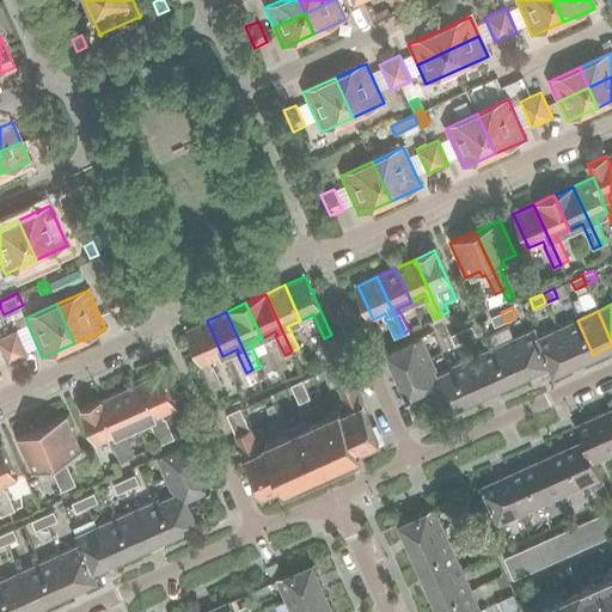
[(495,326),(506,322),(501,312),(490,317),(495,326)]
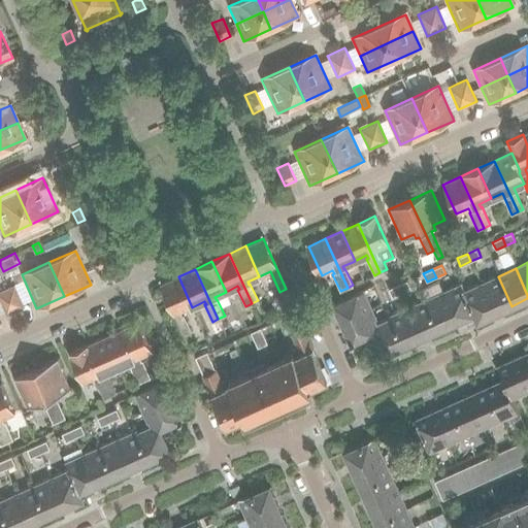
[(192,307),(178,276),(160,285),(183,335),(191,332),(183,316),(182,317),(179,312),(192,307)]
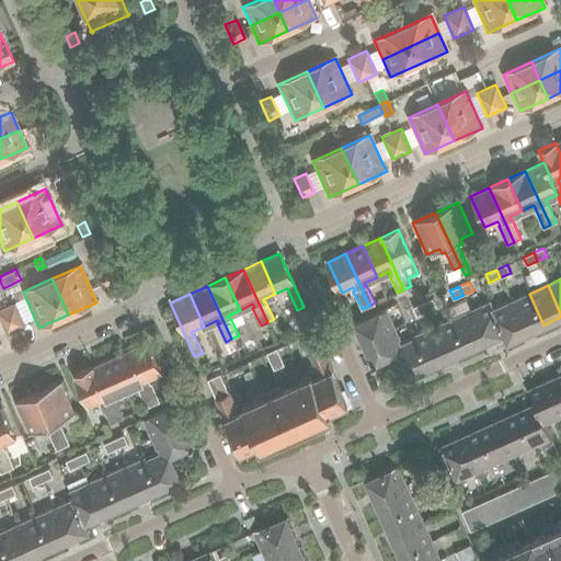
[(529,294),(511,301),(525,334),(544,325),(529,294)]
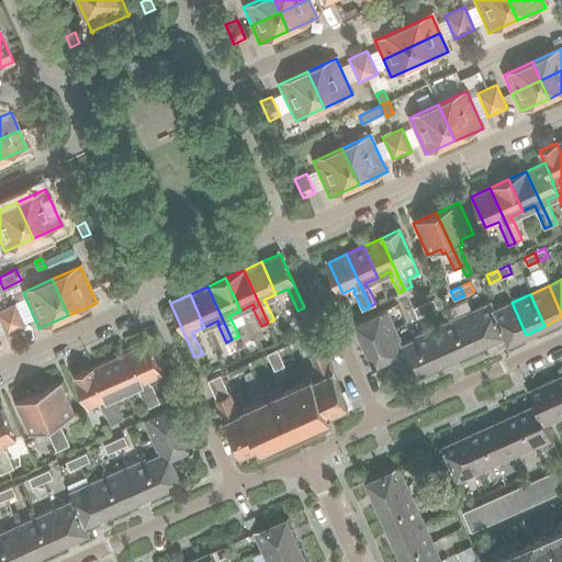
[(436,306),(433,299),(423,303),(426,312),(436,306)]
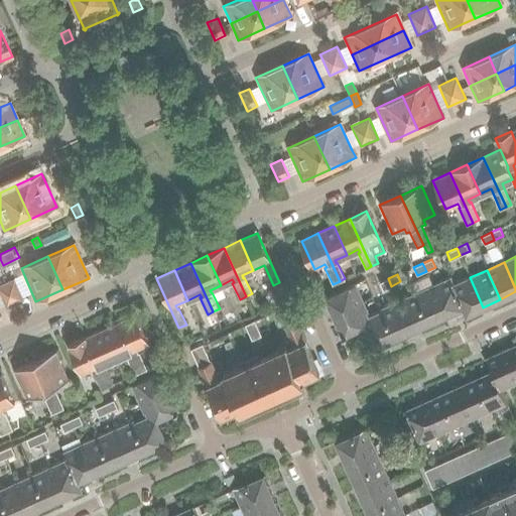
[(470,277),(453,285),(463,307),(466,314),(483,307),(470,277)]
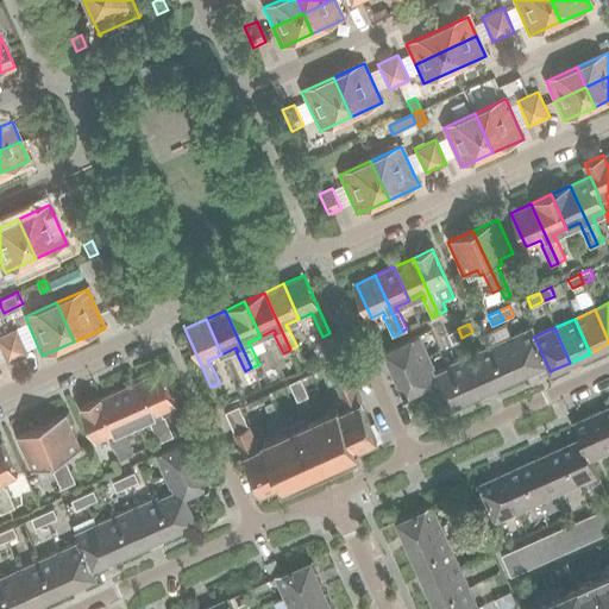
[(27,352),(16,328),(0,334),(0,347),(6,362),(27,352)]
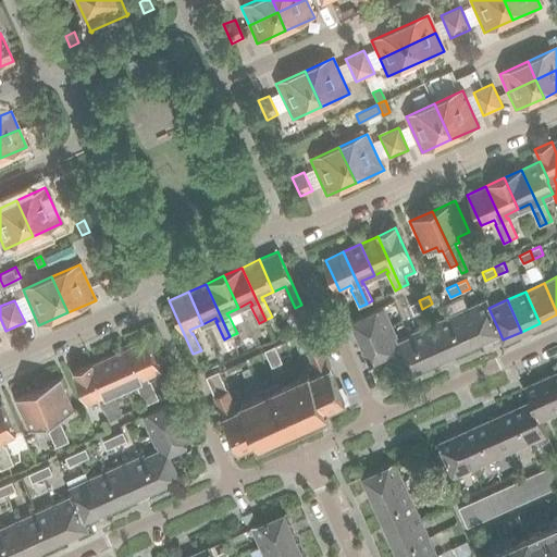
[(422,309),(419,300),(409,305),(412,313),(422,309)]
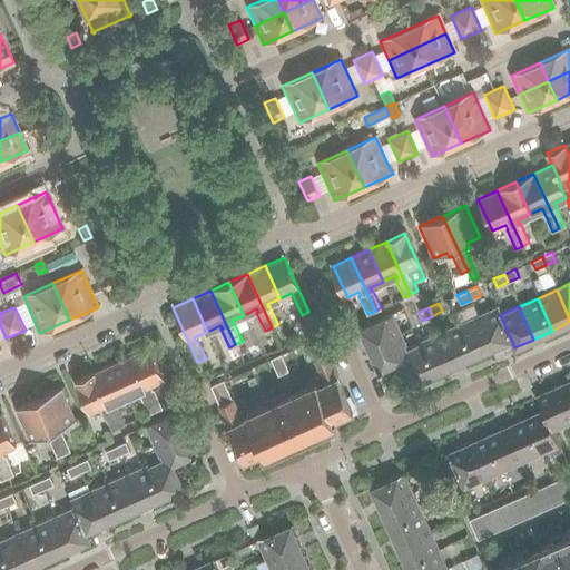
[(497,307),(477,316),(492,349),(511,340),(500,315),(497,307)]
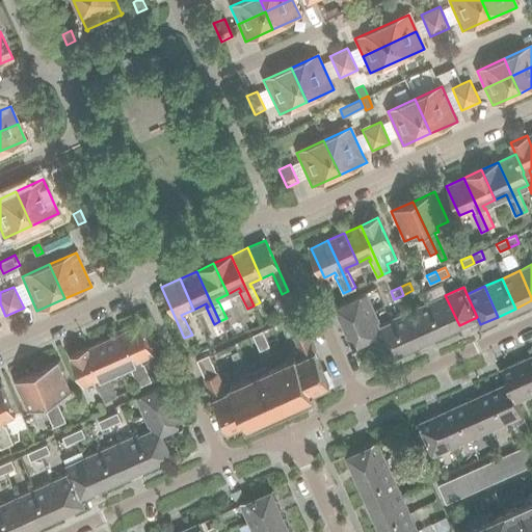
[(353,347),(376,337),(378,327),(372,313),(374,312),(367,294),(336,308),(353,347)]
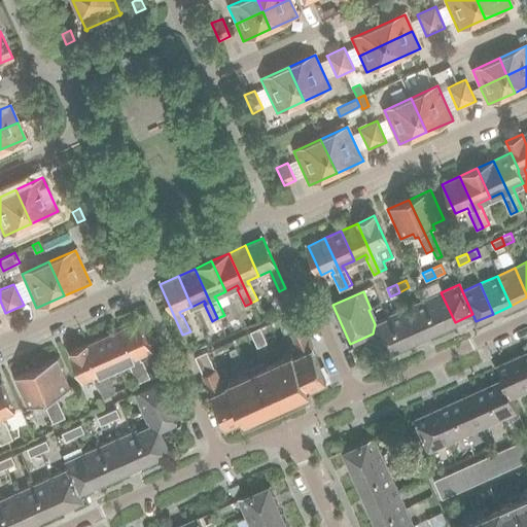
[(441,292),(422,300),(436,330),(455,322),(441,292)]
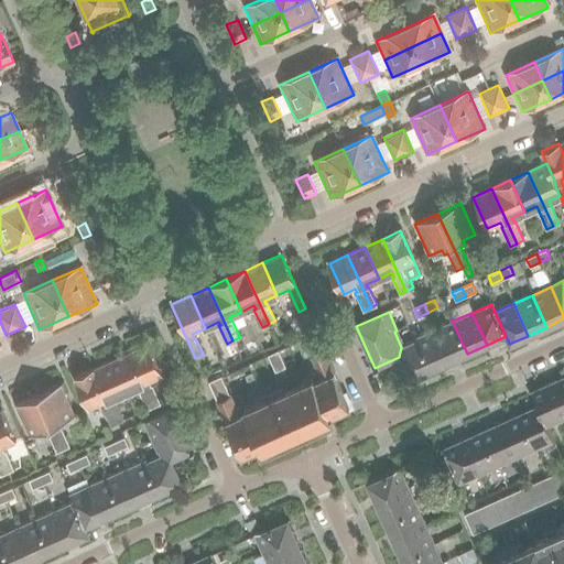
[(452,321),(433,329),(448,362),(467,354),(452,321)]
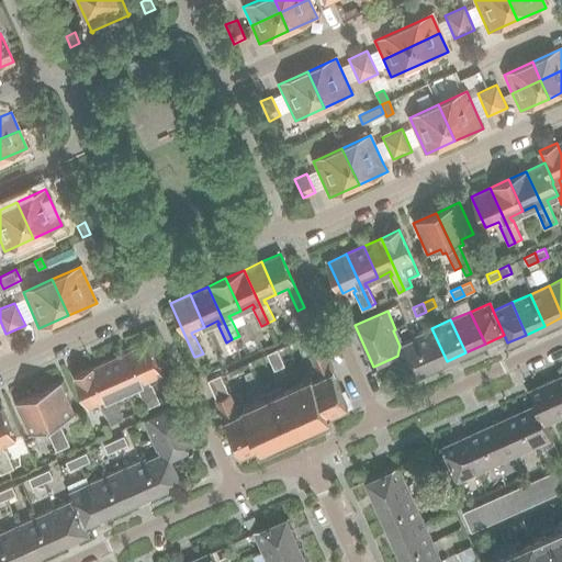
[(417,338),(413,339),(427,370),(447,361),(431,328),(416,336),(417,338)]
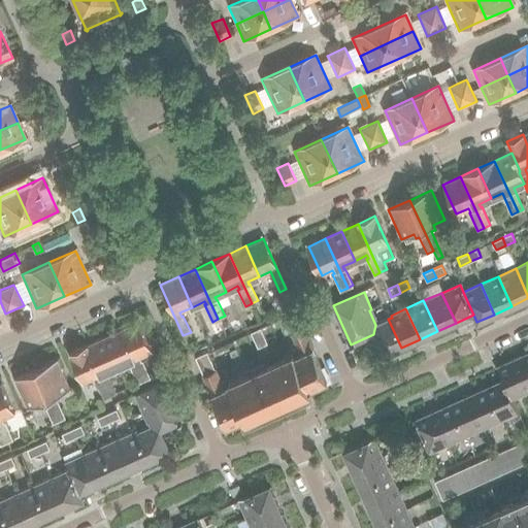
[(285,318),(293,334),(303,330),(296,311),(285,317),(285,318)]
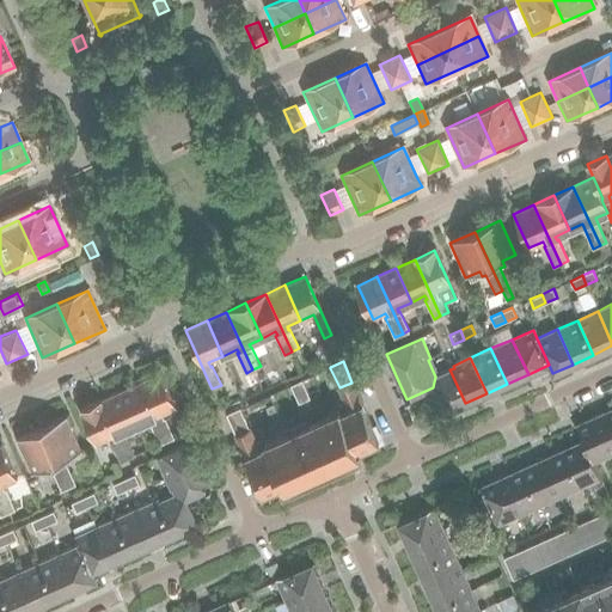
[(433,387),(445,412),(465,403),(450,369),(435,377),(433,387)]
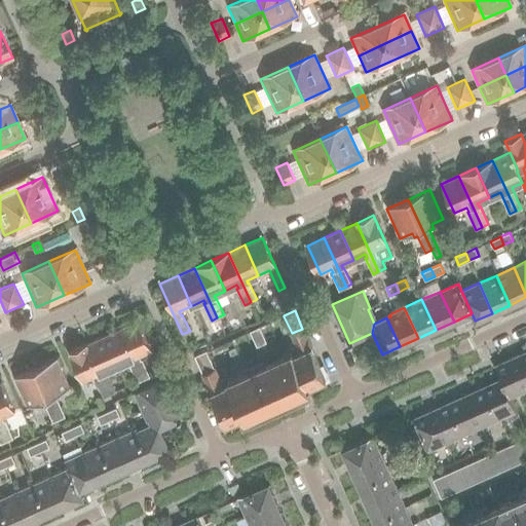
[(139,357),(151,351),(138,322),(120,330),(143,379),(149,376),(142,361),(141,361),(139,357)]
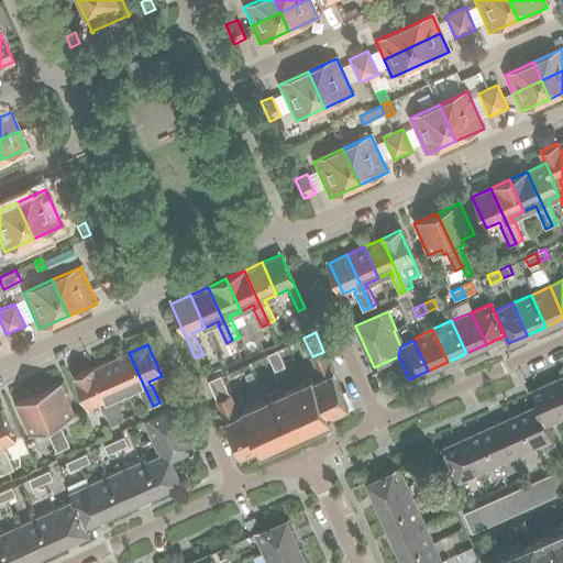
[(266,354),(267,355),(273,371),(284,366),(277,350),(266,354)]
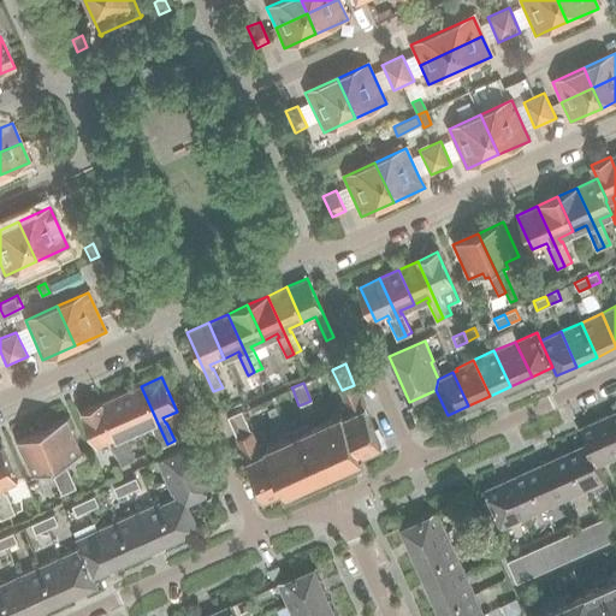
[(349,408),(323,420),(344,466),(362,457),(360,454),(381,444),(354,385),(342,390),(349,408)]
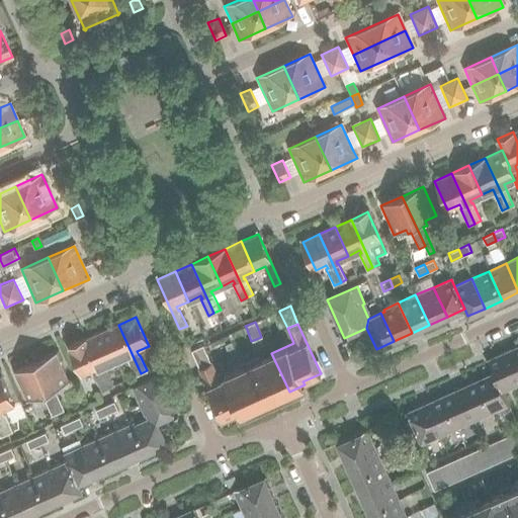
[(141,373),(118,325),(101,332),(115,361),(126,356),(128,360),(127,360),(135,376),(141,373)]
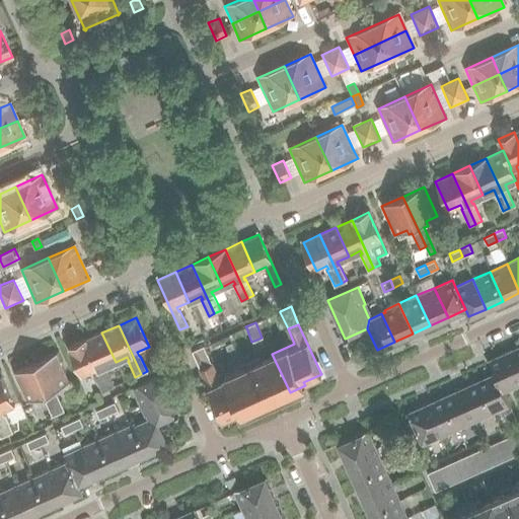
[(104,367),(116,362),(101,332),(85,341),(107,389),(116,386),(108,370),(106,371),(104,367)]
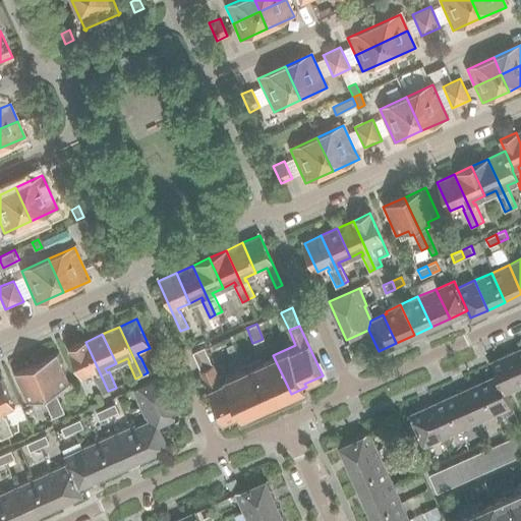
[(108,391),(85,342),(68,349),(81,379),(95,373),(97,378),(96,378),(103,394),(108,391)]
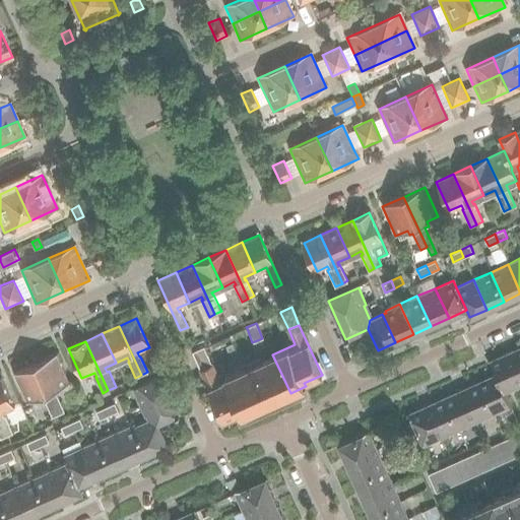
[(192,352),(200,370),(210,365),(203,347),(192,352)]
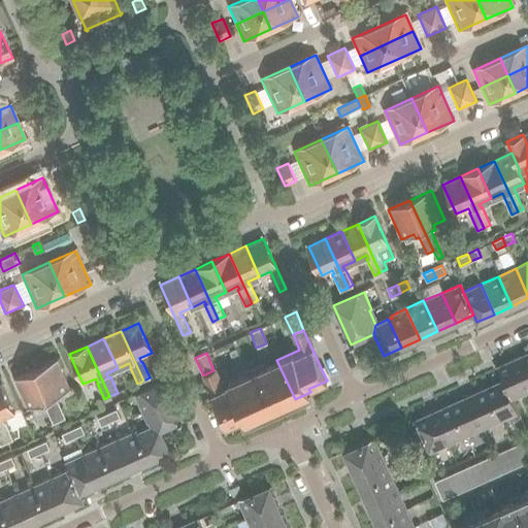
[(527,389),(527,354),(515,360),(527,389)]
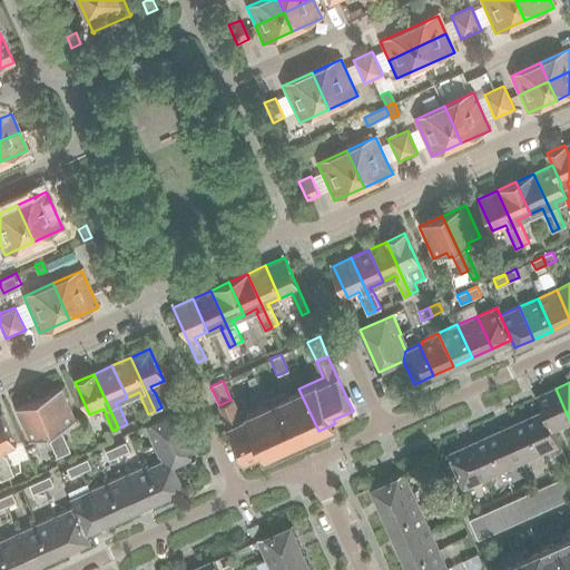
[(38,399),(52,431),(75,421),(60,389),(38,399)]
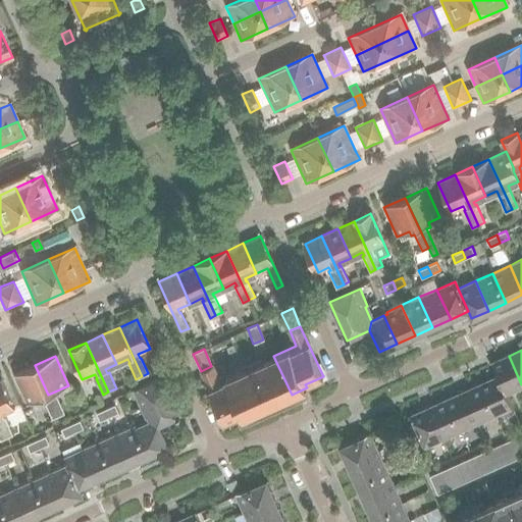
[(257,411),(292,395),(273,356),(244,369),(253,389),(248,392),(257,411)]
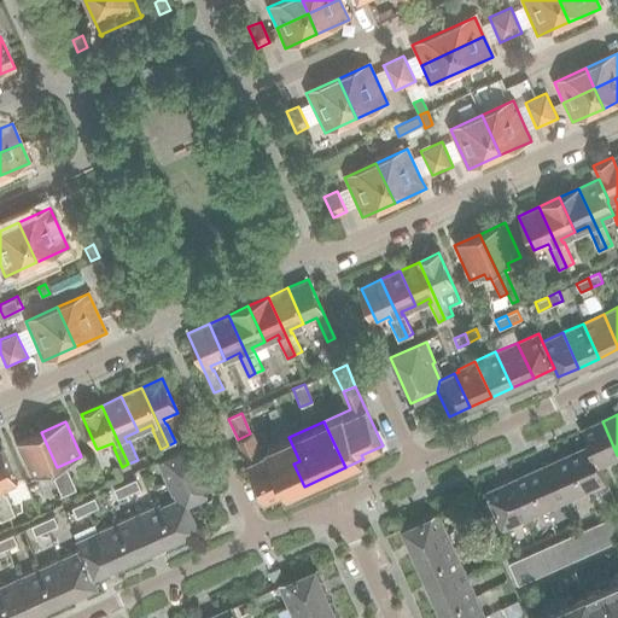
[(582,430),(589,445),(599,466),(617,456),(617,455),(602,421),(582,430)]
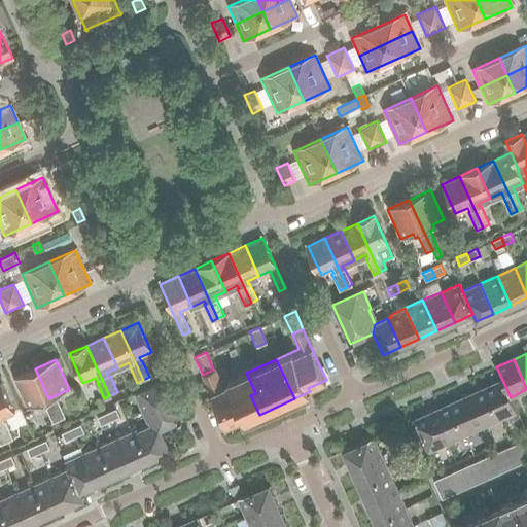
[(27,408),(48,398),(35,369),(13,378),(27,408)]
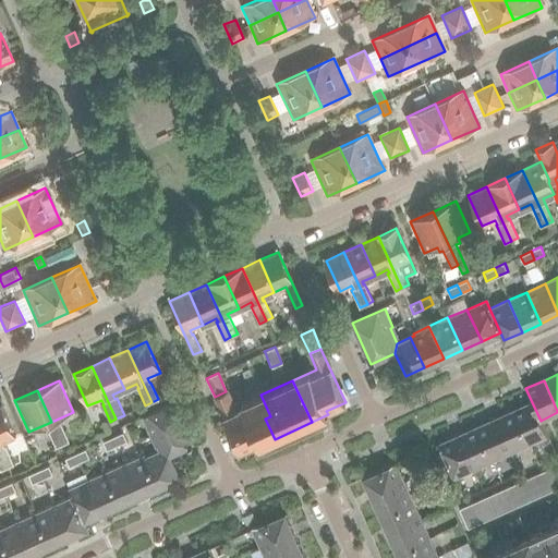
[(270,416),(261,395),(233,408),(226,391),(215,397),(239,450),(258,441),(259,446),(275,439),(265,419),(270,416)]
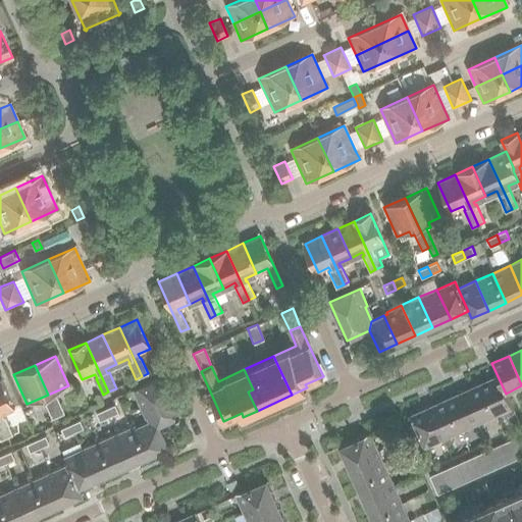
[(498,376),(478,385),(491,416),(512,407),(506,394),(498,376)]
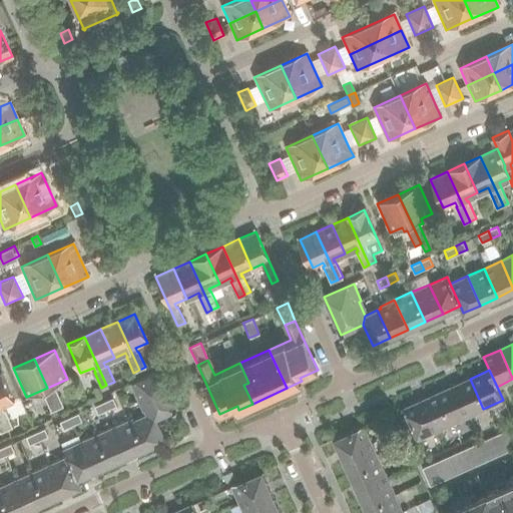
[(146,414),(154,418),(176,408),(160,371),(130,384),(137,401),(140,401),(146,414)]
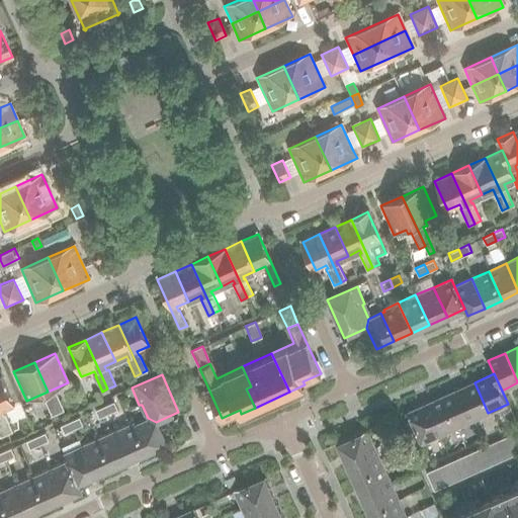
[(13,407),(0,378),(0,425),(4,435),(13,431),(5,414),(3,414),(2,412),(13,407)]
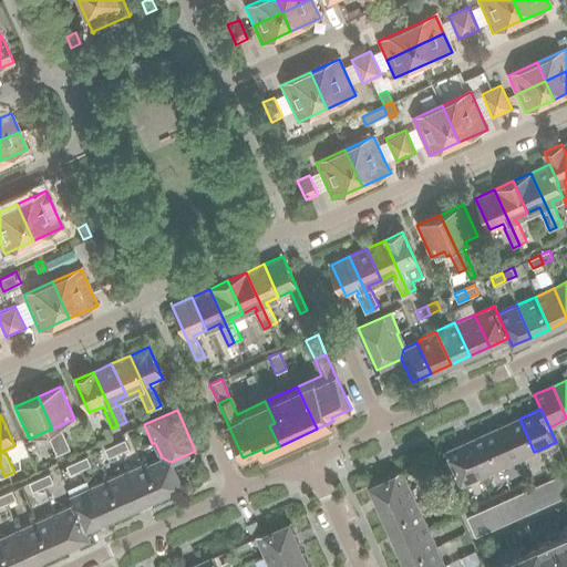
[(519,419),(502,426),(516,460),(534,452),(519,419)]
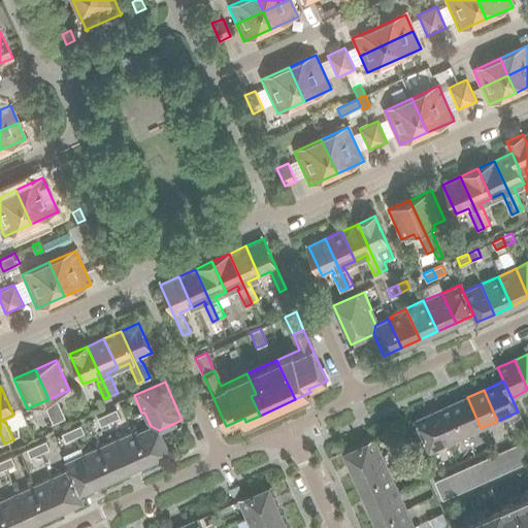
[(467,397),(450,405),(464,436),(481,428),(467,397)]
